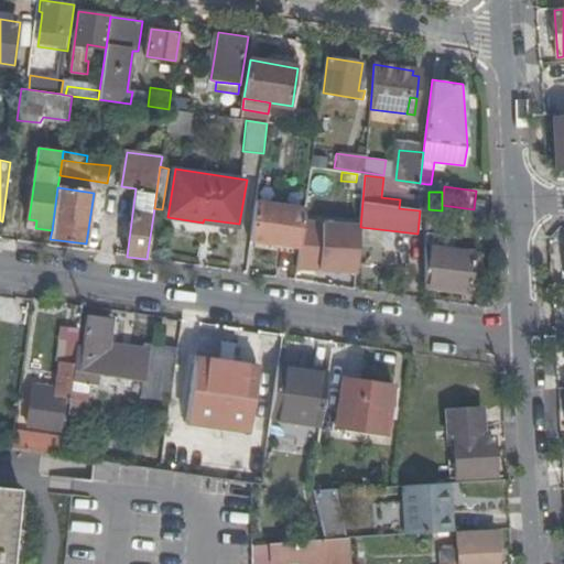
[(301,247),(306,209),(256,203),(250,240),(301,247)]
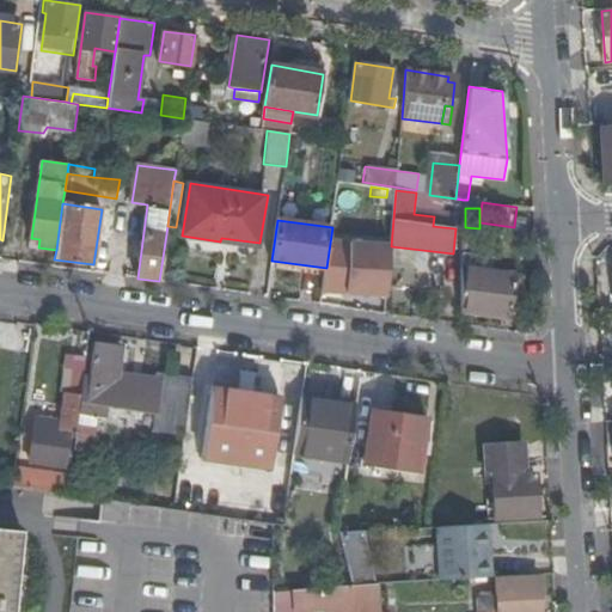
[(40,239),(31,238),(29,246),(38,248),(40,239)]
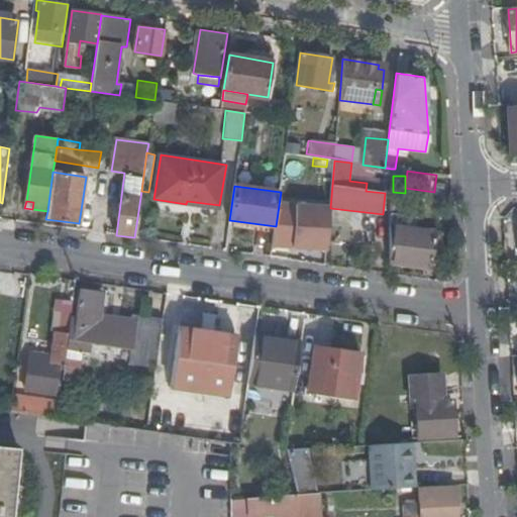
[(327,252),(330,208),(297,206),(294,248),(327,252)]
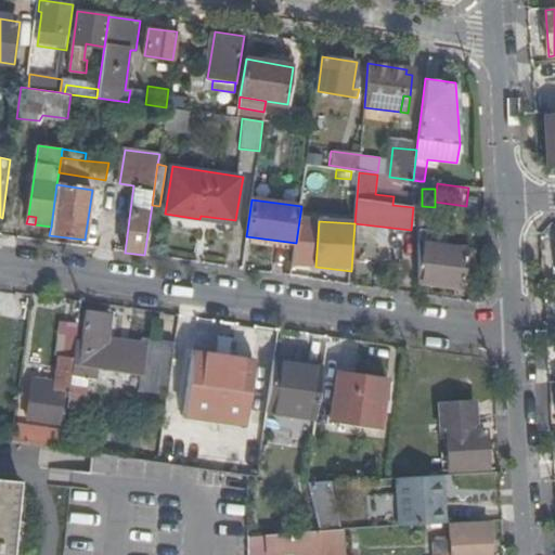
[(420,229),(418,245),(447,247),(449,232),(420,229)]
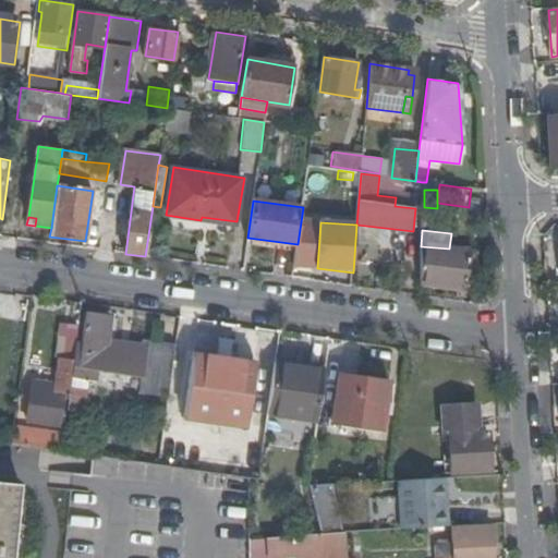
[(421,246),(420,281),(465,287),(466,275),(468,266),(474,266),(476,252),(449,249),(421,246)]
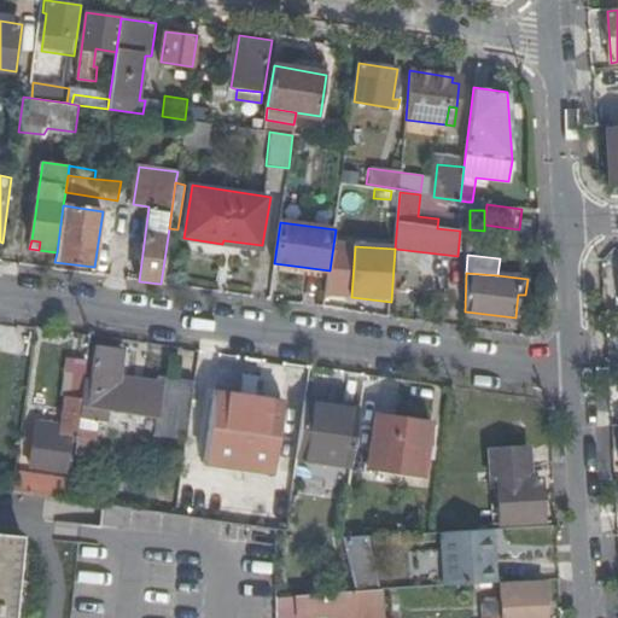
[(77,437),(75,454),(93,456),(97,432),(104,433),(108,409),(156,417),(155,433),(187,438),(196,382),(158,374),(157,382),(118,375),(123,349),(97,344),(92,382),(85,380),(83,396),(82,400),(77,437)]
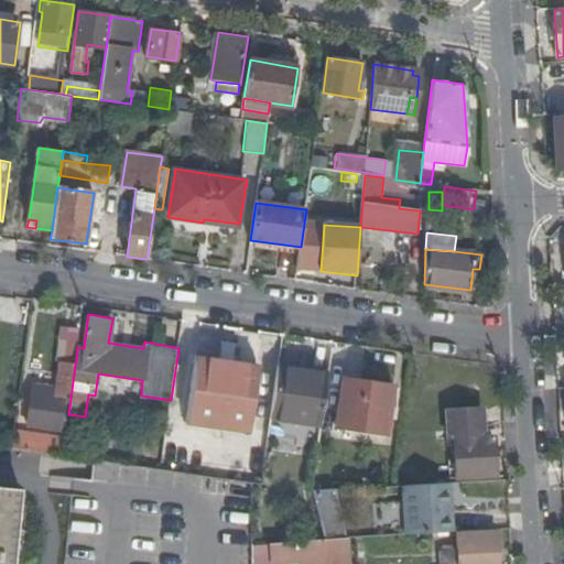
[(77,347),(80,329),(64,327),(60,359),(76,361),(77,347)]
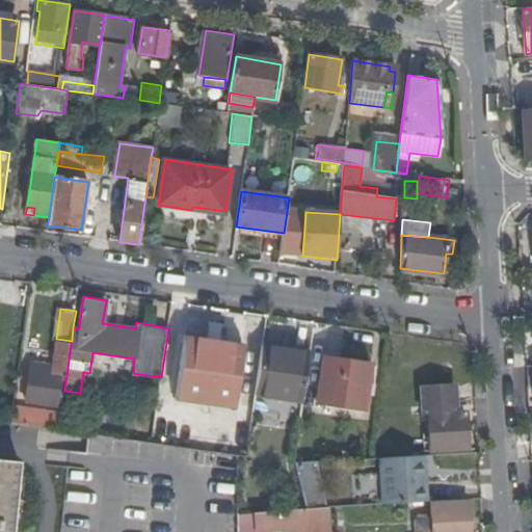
[(187,334),(186,339),(245,346),(245,341),(187,334)]
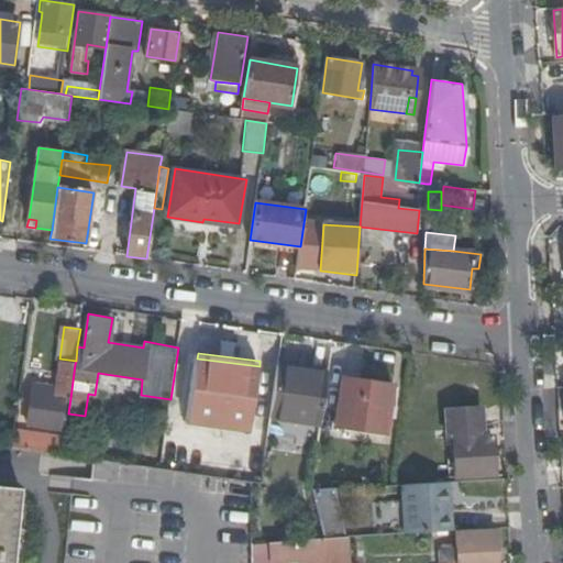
[(260,366),(197,359),(188,419),(251,428),(260,366)]
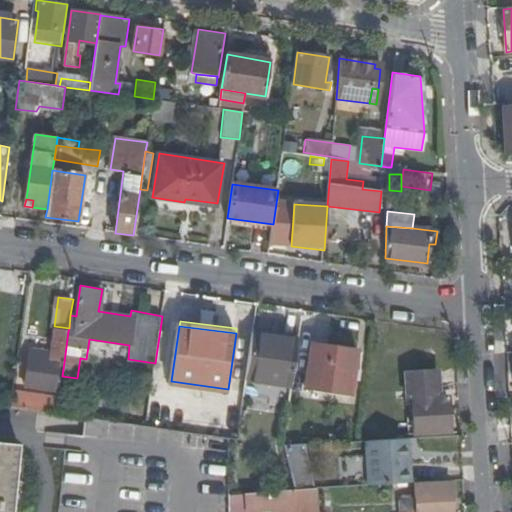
[(254,328),(253,333),(298,340),(299,334),(254,328)]
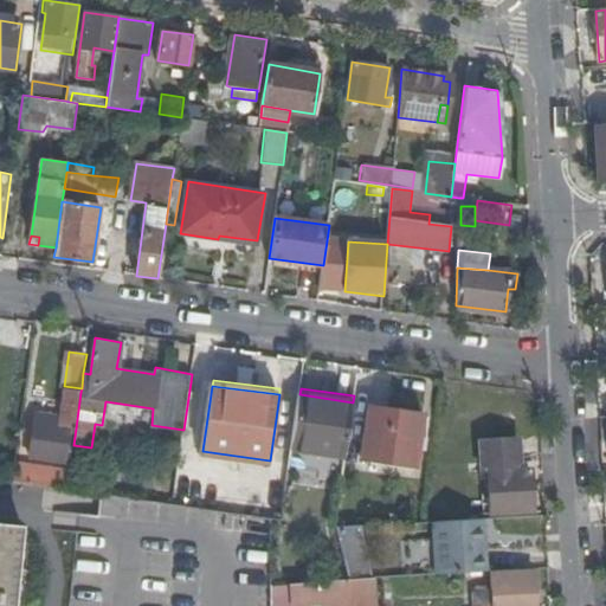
[(76,429),(81,392),(63,389),(58,425),(33,421),(30,457),(64,462),(70,429),(76,429)]
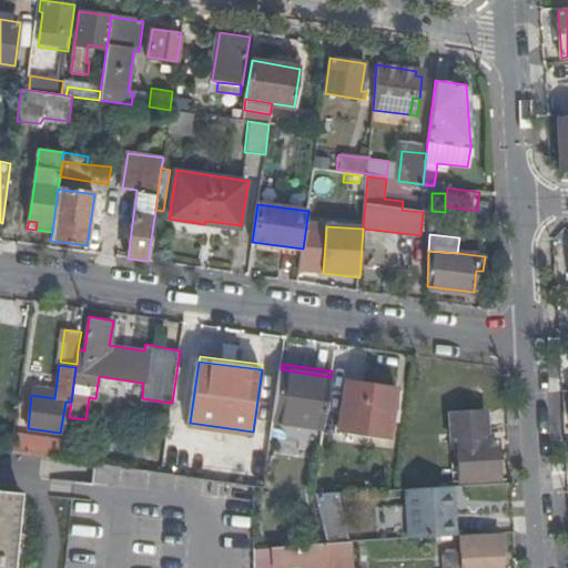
[(331,377),(281,369),(274,419),(324,427),(331,377)]
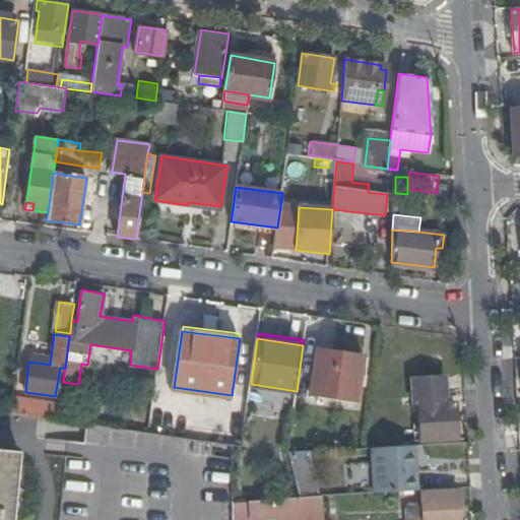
[(316,347),(315,359),(310,393),(358,399),(364,354),(316,347)]
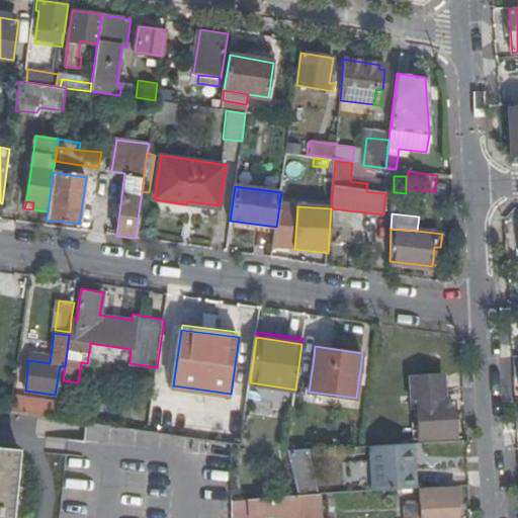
[(309,392),(314,357),(300,355),(296,391),(309,392)]
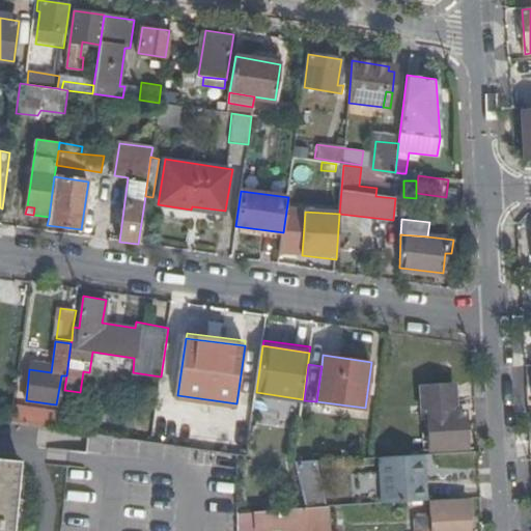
[(454,384),(423,386),(424,414),(427,414),(429,450),(468,447),(465,411),(456,412),(454,384)]
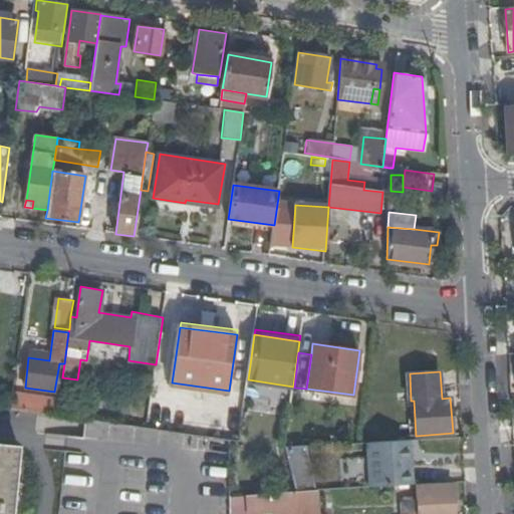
[(229,391),(172,382),(172,388),(228,396),(229,391)]
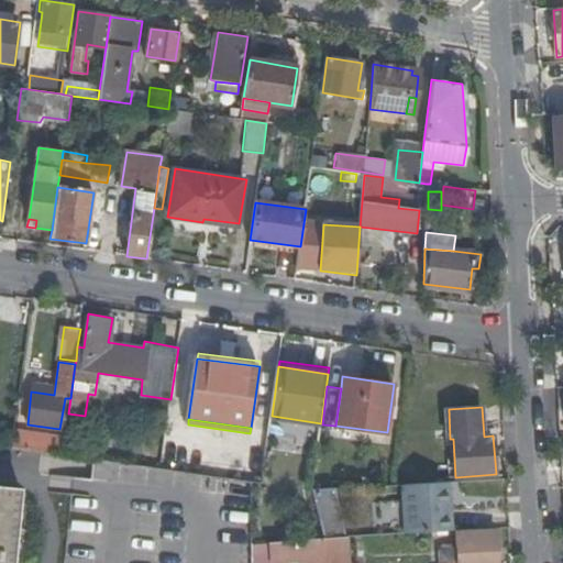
[(64,439),(14,431),(12,448),(63,455),(64,440),(64,439)]
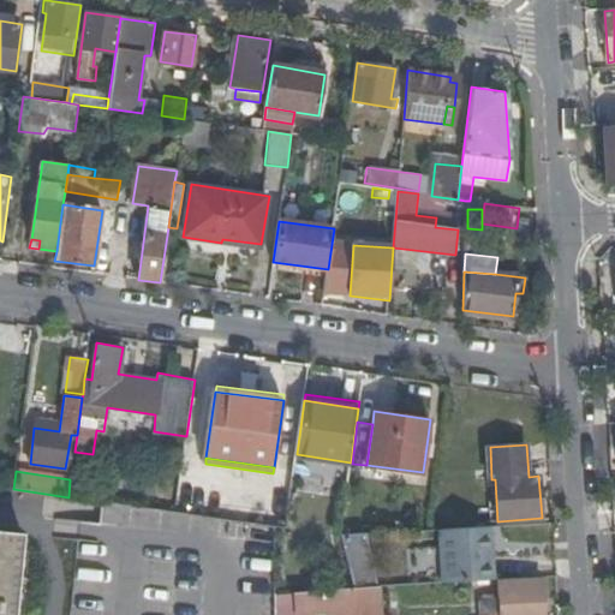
[(70,481),(69,497),(84,500),(87,483),(70,481)]
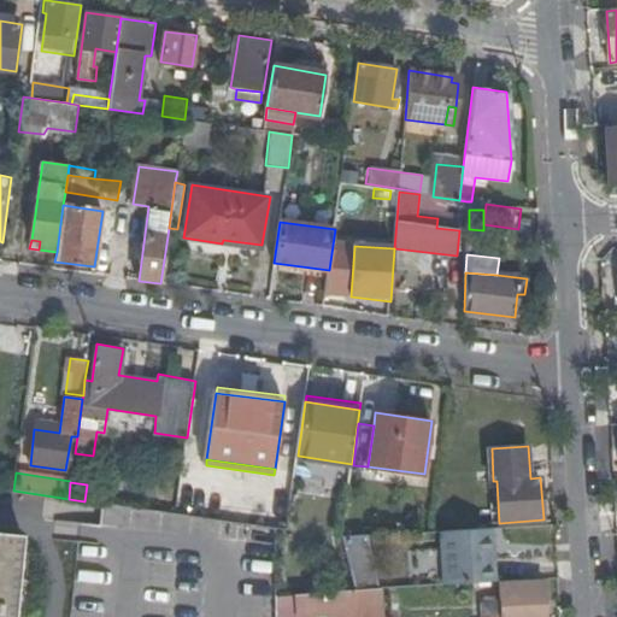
[(494,528),(441,532),(445,586),(497,582),(494,528)]
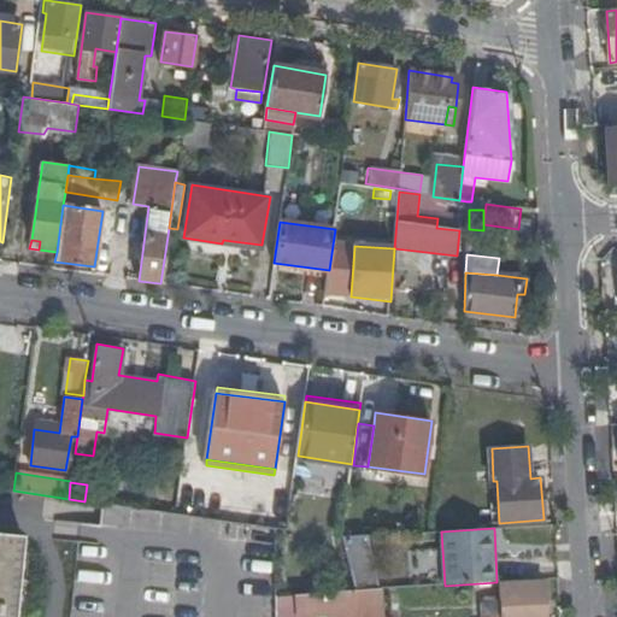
[(12,616),(22,538),(0,534),(0,616),(12,616)]
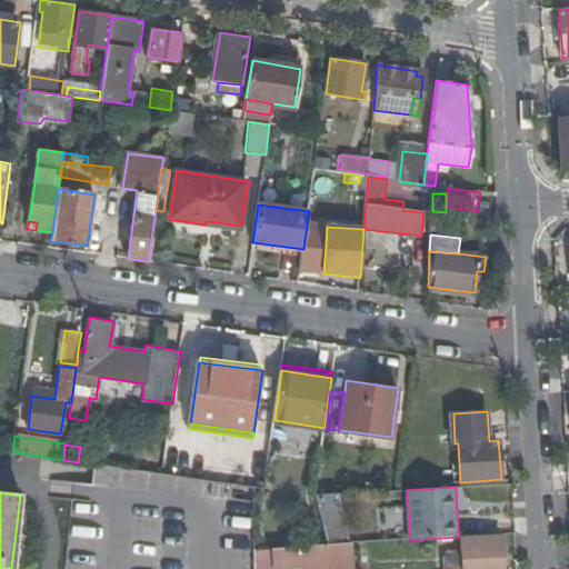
[(336,493),(315,495),(315,497),(320,518),(341,516),(336,493)]
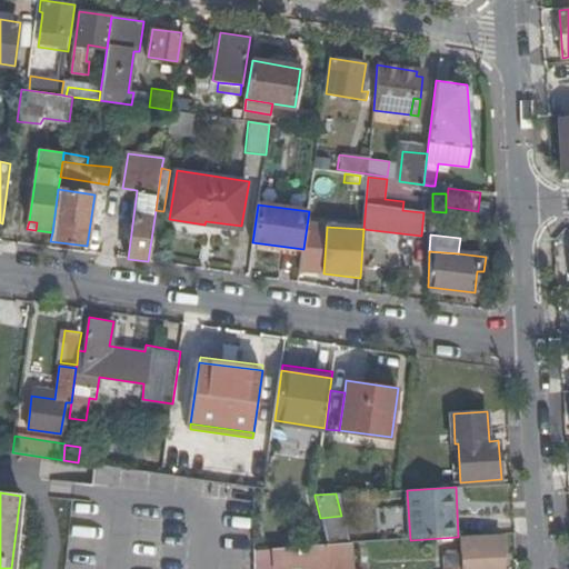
[(502,568),(501,535),(461,537),(463,553),(463,568),(502,568)]
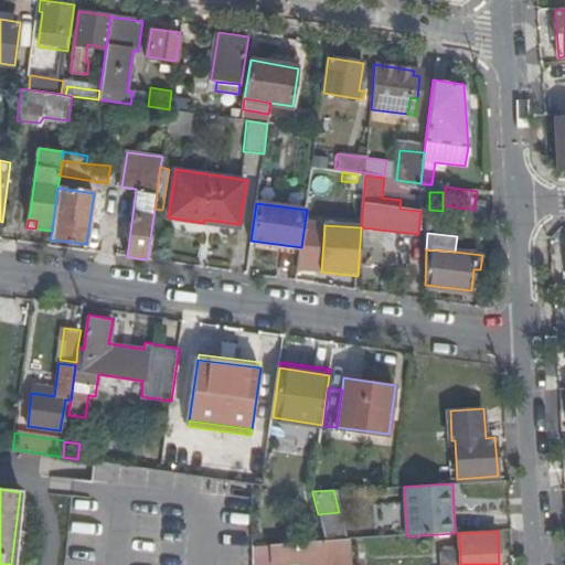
[(355,540),(347,541),(349,560),(358,558),(355,540)]
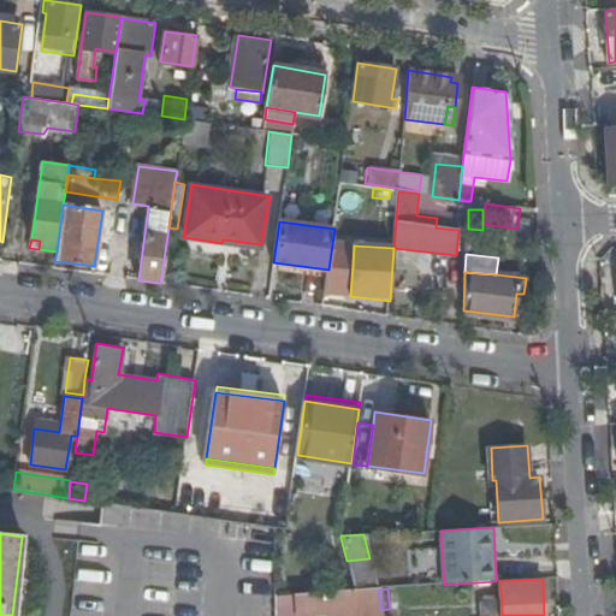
[(290,594),(291,605),(298,605),(298,615),(380,615),(380,610),(378,590),(355,591),(330,592),(290,594)]
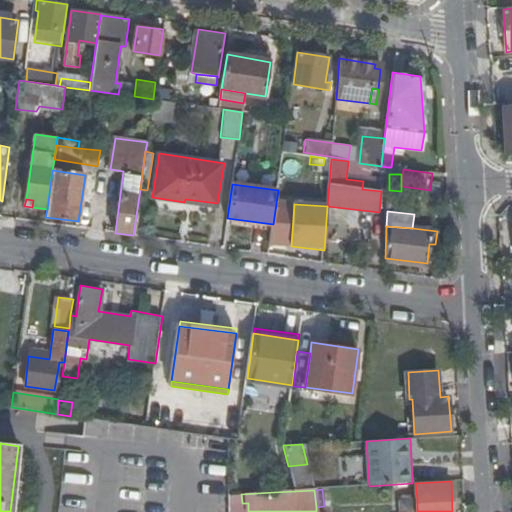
[(229,494),(229,503),(242,503),(241,494),(229,494)]
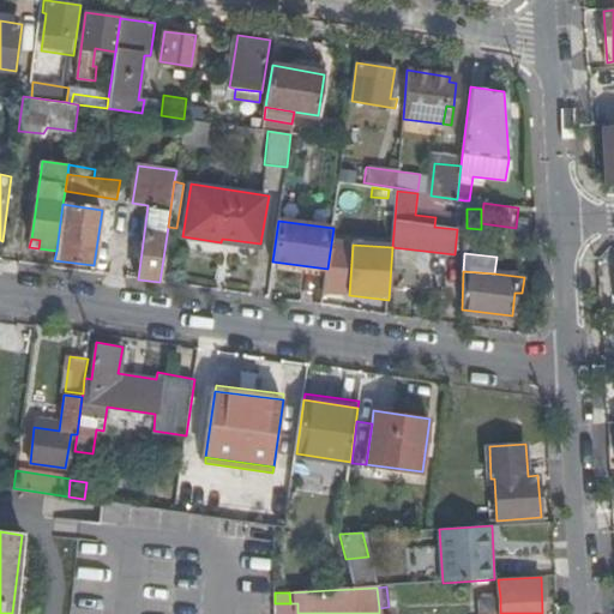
[(476,600),(476,613),(500,613),(500,597),(476,600)]
